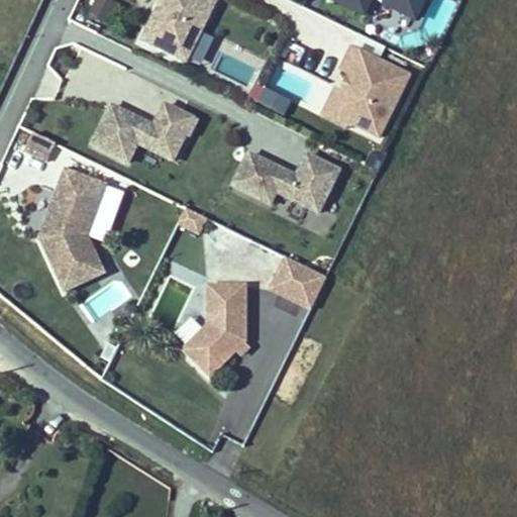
[(106,0),(96,0),(90,15),(108,22),(116,4),(106,0)]
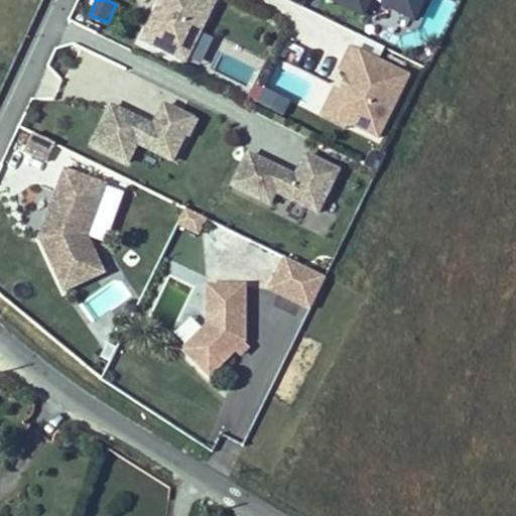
[(212,0),(161,0),(160,4),(165,6),(154,28),(149,25),(142,40),(185,62),(216,2),(212,0)]
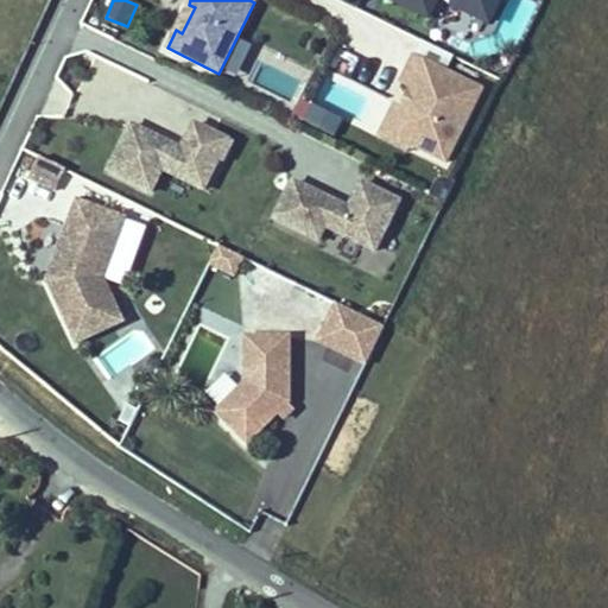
[(392,0),(428,18),(436,0),(441,0),(488,23),(498,0),(392,0)]
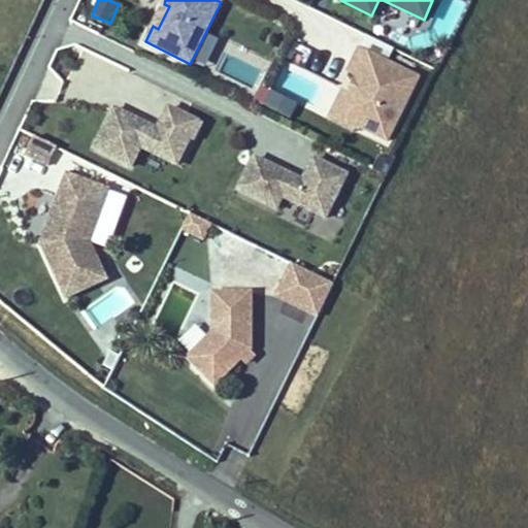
[(169,6),(164,4),(153,26),(158,29),(169,6)]
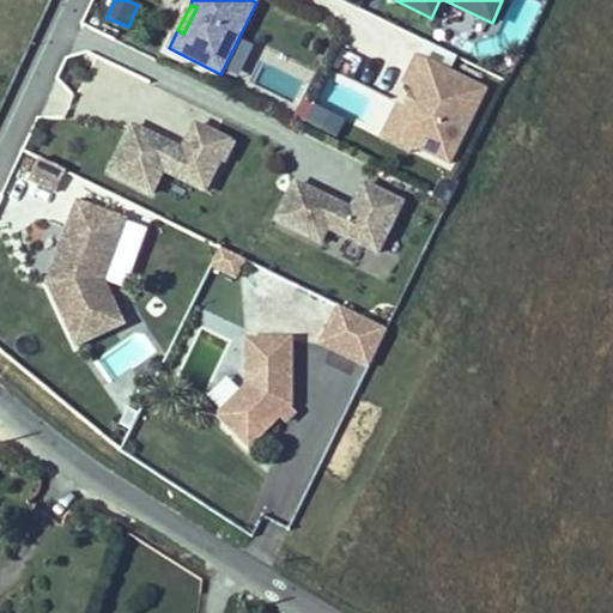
[(449,164),(485,91),(417,58),(404,84),(414,89),(411,95),(419,98),(413,111),(405,107),(402,113),(390,135),(414,146),(449,164)]
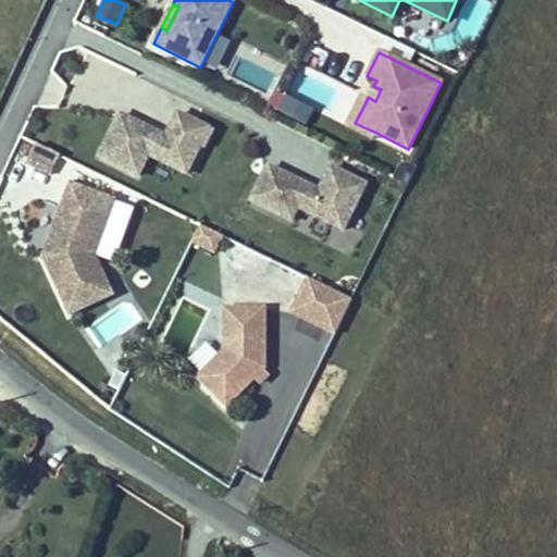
[(373,86),(368,97),(375,101),(381,89),(373,86)]
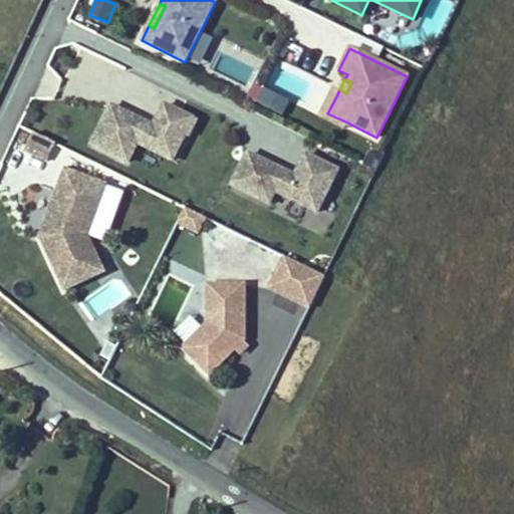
[(250,100),(283,114),(290,98),(257,83),(250,100)]
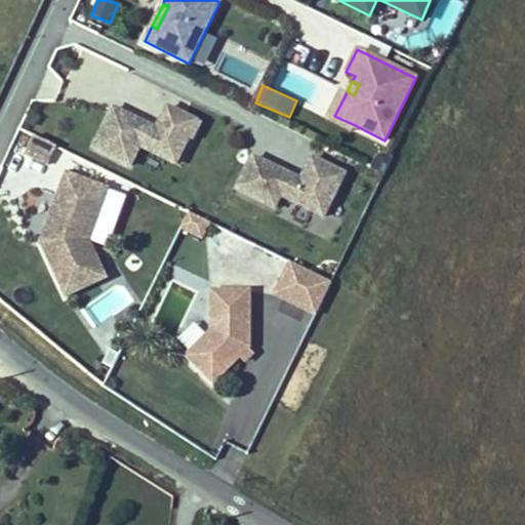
[(334,116),(345,96),(338,94),(326,119),(352,131),(355,125),(334,116)]
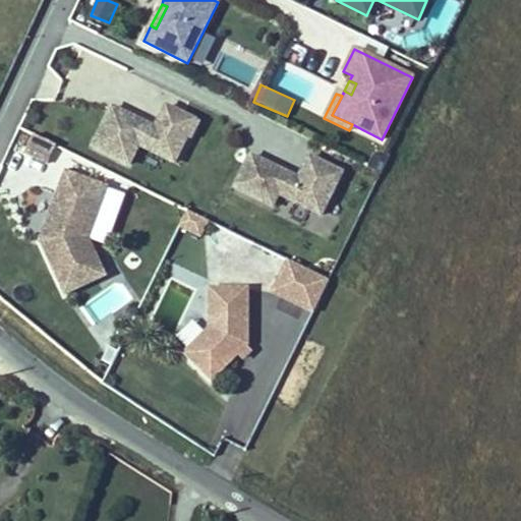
[(197,122),(166,107),(155,129),(154,132),(147,129),(149,125),(112,108),(94,147),(129,164),(138,146),(174,163),(187,136),(190,137),(197,122)]
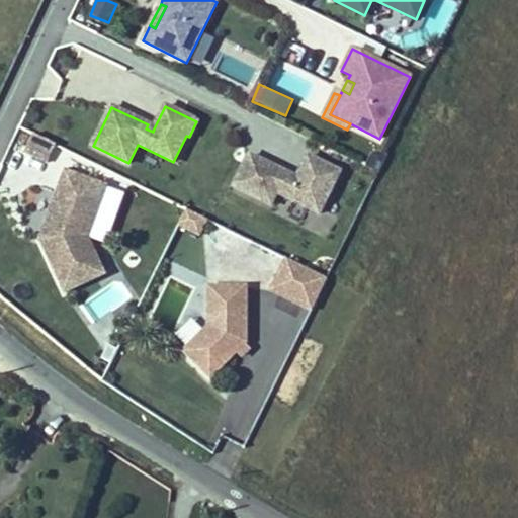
[(56,145),(33,134),(24,152),(47,163),(56,145)]
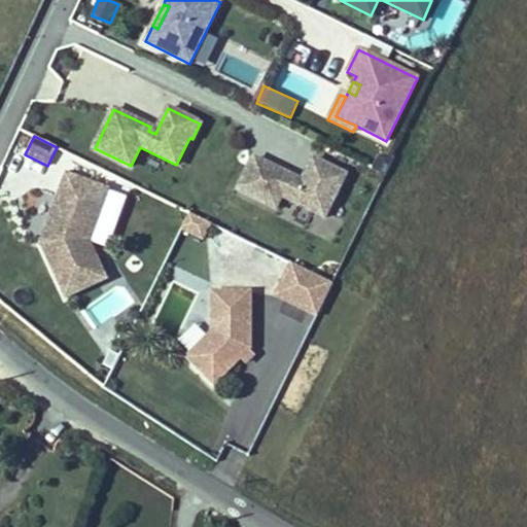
[(374,172),(385,177),(393,162),(386,157),(380,160),(374,172)]
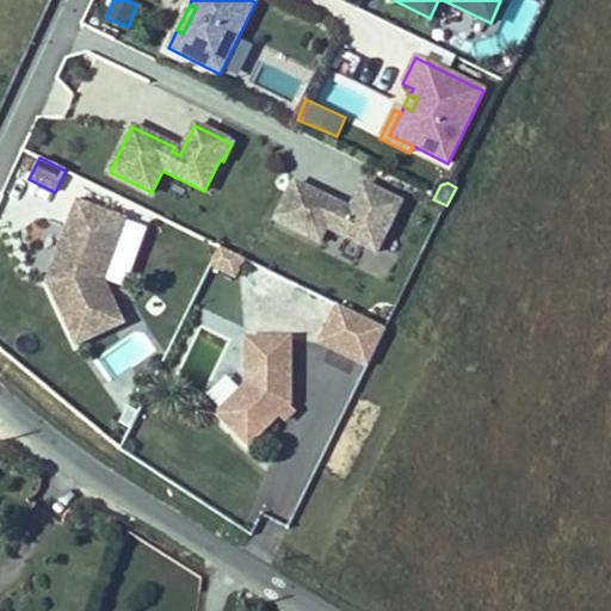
[(295,184),(276,221),(320,242),(327,228),(376,253),(401,203),(363,184),(350,210),(347,215),(335,209),(338,204),(295,184)]
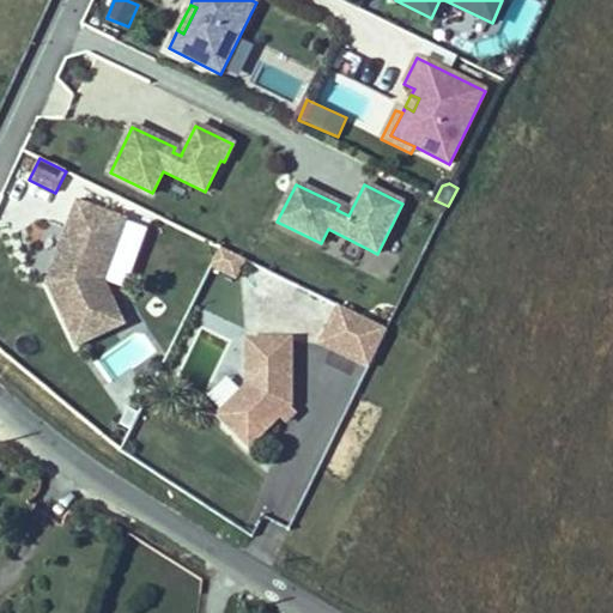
[(126,220),(77,204),(48,284),(77,346),(123,325),(103,281),(126,220)]
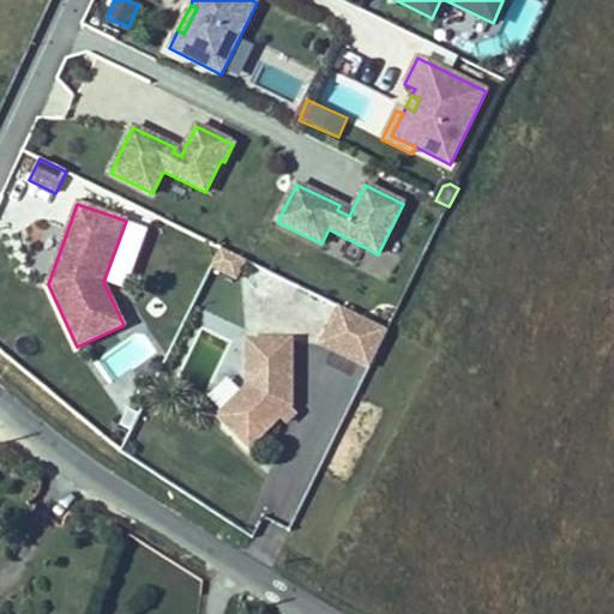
[(349,216),(351,211),(339,205),(337,210),(349,216)]
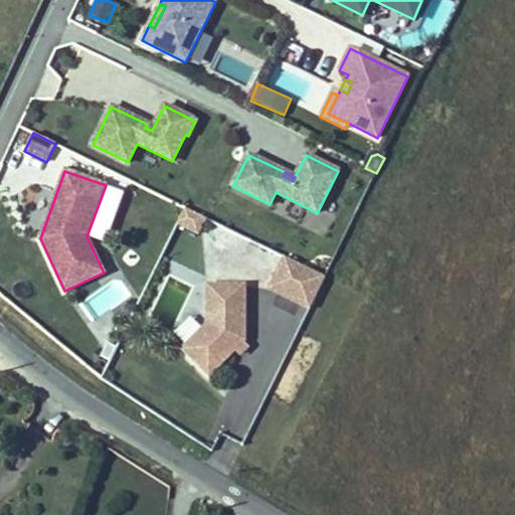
[(205,218),(185,208),(178,223),(197,233),(205,218)]
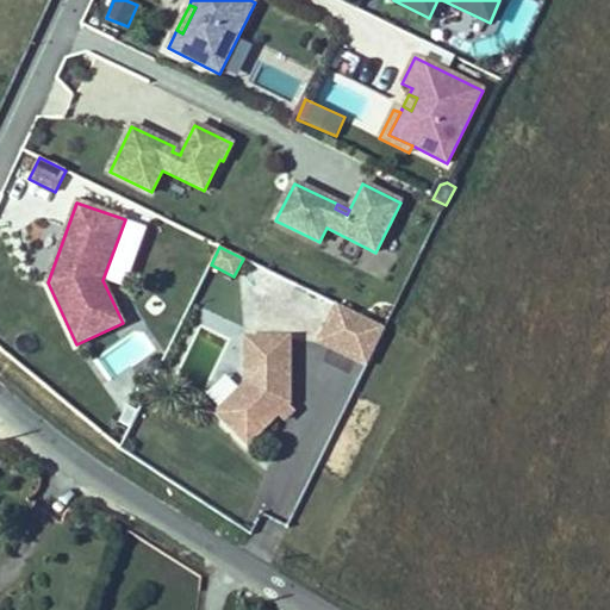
[(337,305),(318,343),(367,366),(386,328),(337,305)]
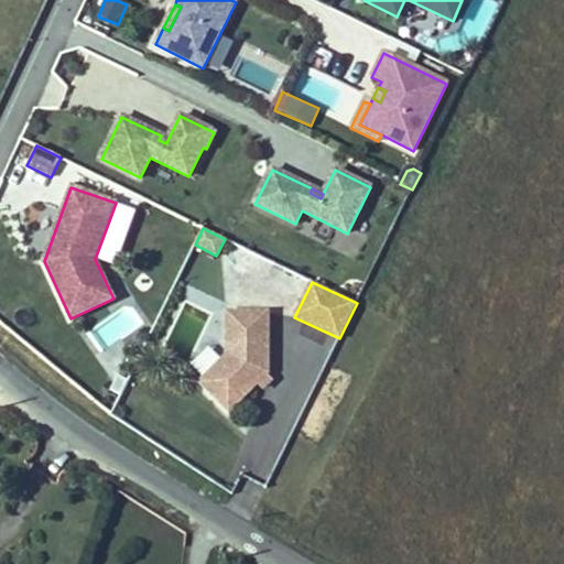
[(131,304),(86,329),(98,351),(143,325),(131,304)]
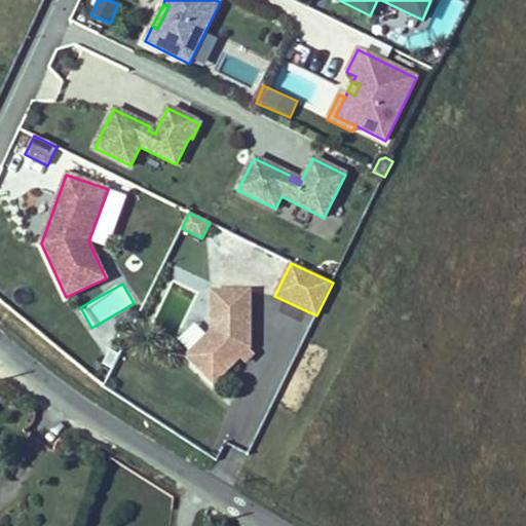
[(186,357),(214,384),(250,348),(251,291),(211,291),(211,332),(186,357)]
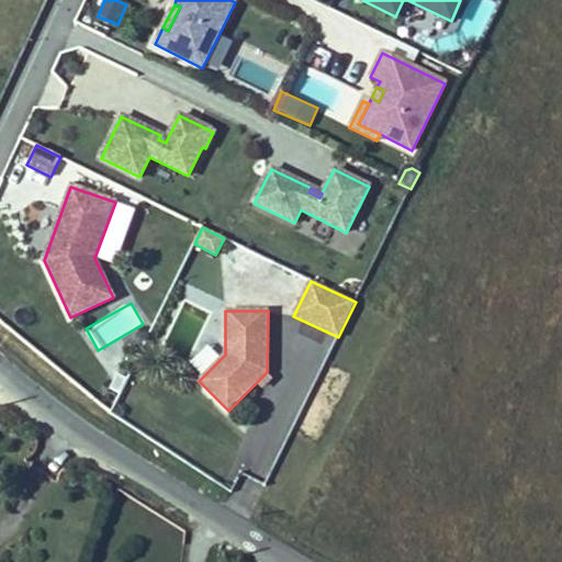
[(317,441),(351,374),(329,363),(295,429),(317,441)]
